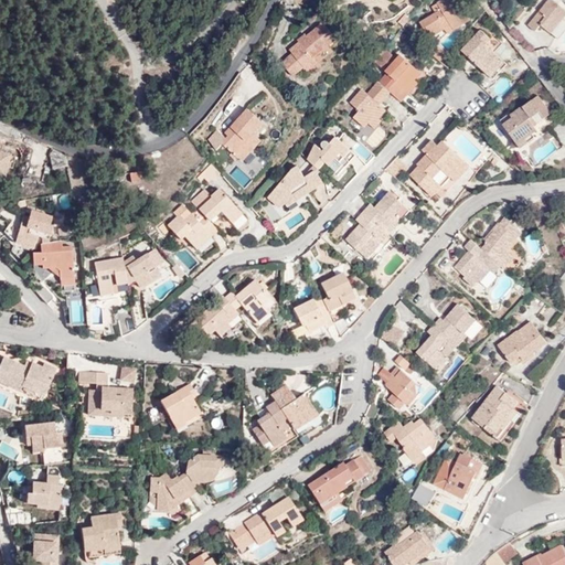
[(450,25),(454,31),(470,21),(464,8),(459,11),(456,4),(452,0),(444,0),(434,7),(437,13),(422,22),(430,38),(445,29),(450,25)]
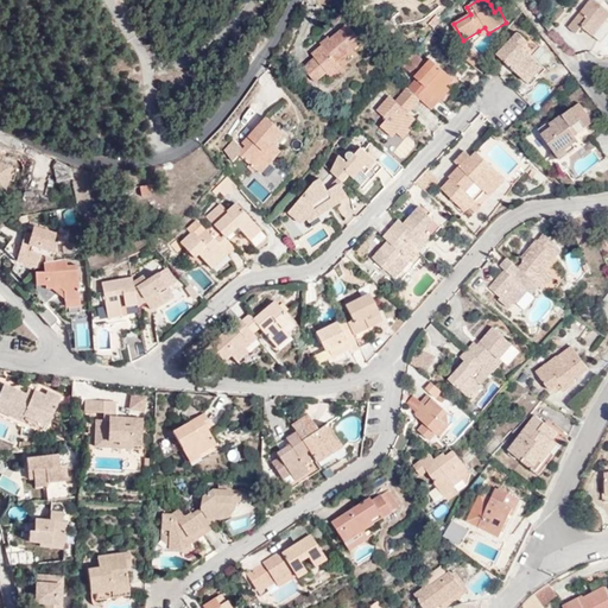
[(582,27),(600,42),(607,31),(607,21),(607,20),(607,18),(607,11),(594,0),(591,0),(569,29),(576,35),(582,27)]
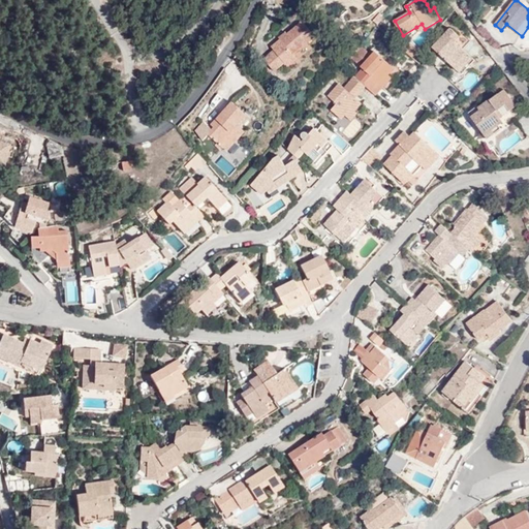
[(379,12),(372,22),(376,26),(384,17),(379,12)]
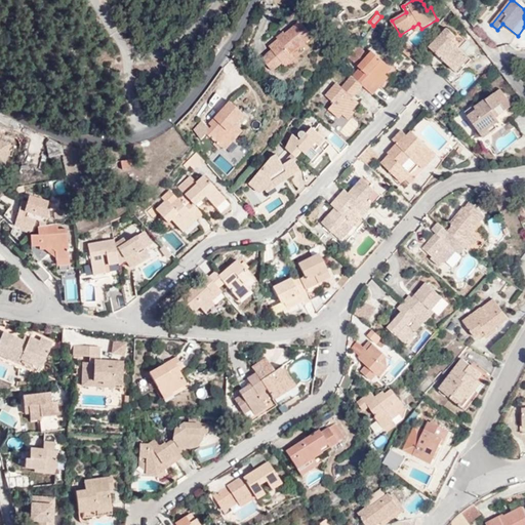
[(297,19),(283,32),(276,38),(267,45),(270,48),(259,57),(271,71),(281,63),(284,66),(294,57),(290,53),(312,36),(297,19)]
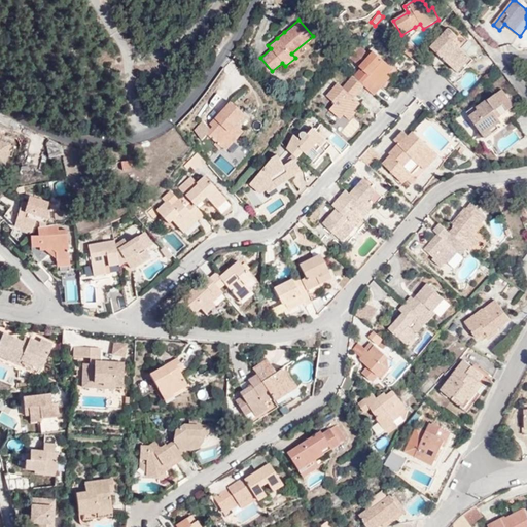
[(431,47),(460,74),(473,61),(453,41),(457,37),(449,29),(431,47)]
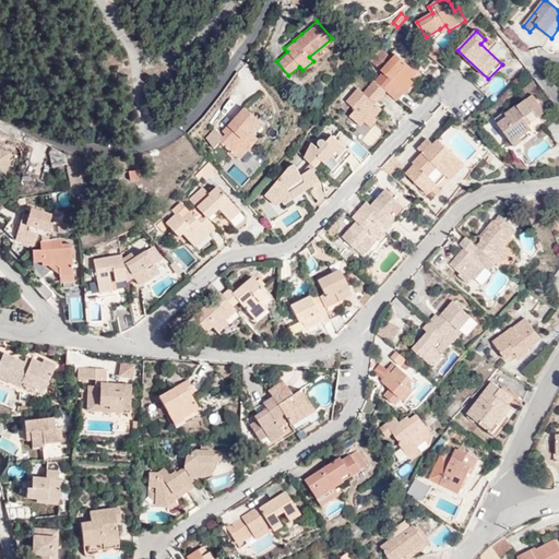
[(294,40),(301,34),(299,32),(292,38),(294,40)]
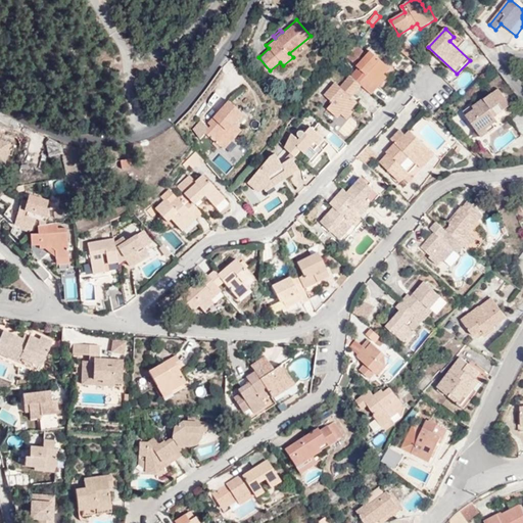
[(401,44),(396,48),(408,58),(414,52),(406,44),(403,47),(401,44)]
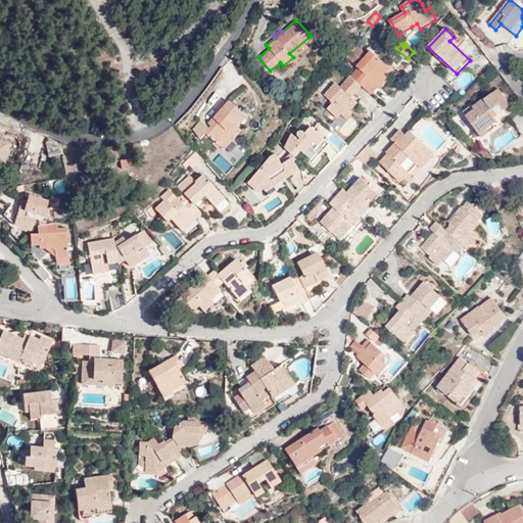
[(364,52),(358,46),(346,57),(352,63),(364,52)]
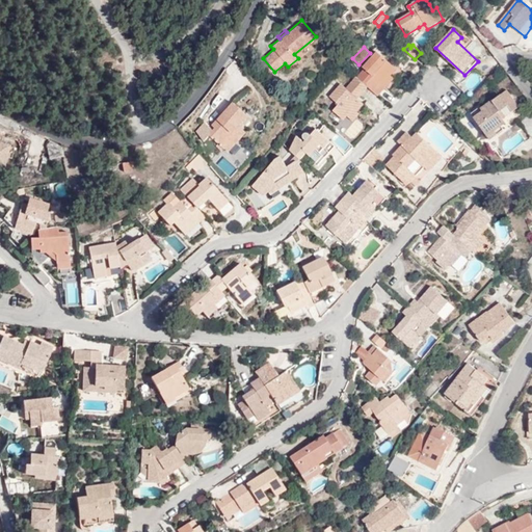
[(373,77),(365,85),(368,87),(377,97),(386,87),(382,84),(390,76),(396,70),(377,52),(363,68),(373,77)]
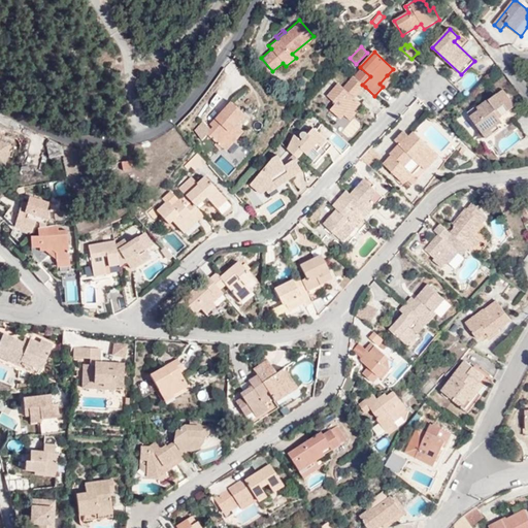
[(391,78),(387,75),(380,84),(383,87),(391,78)]
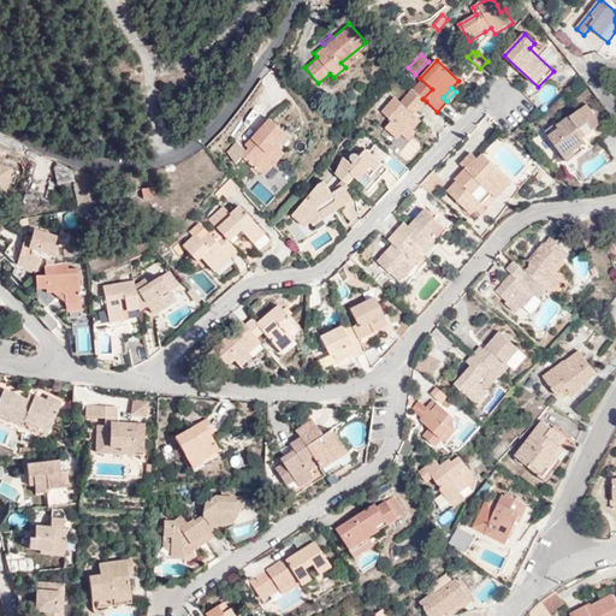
[(426,101),(422,99),(414,90),(402,104),(396,99),(383,113),(392,123),(386,129),(397,140),(402,134),(409,126),(413,129),(421,120),(414,114),(412,112),(416,107),(418,110),(426,101)]
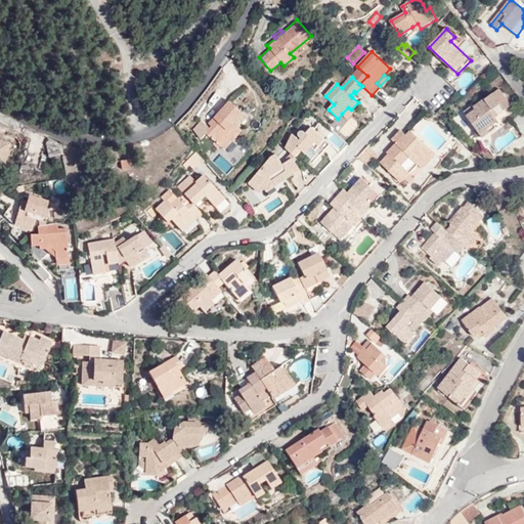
[(494,92),(503,102),(507,108),(513,104),(500,88),(494,92)]
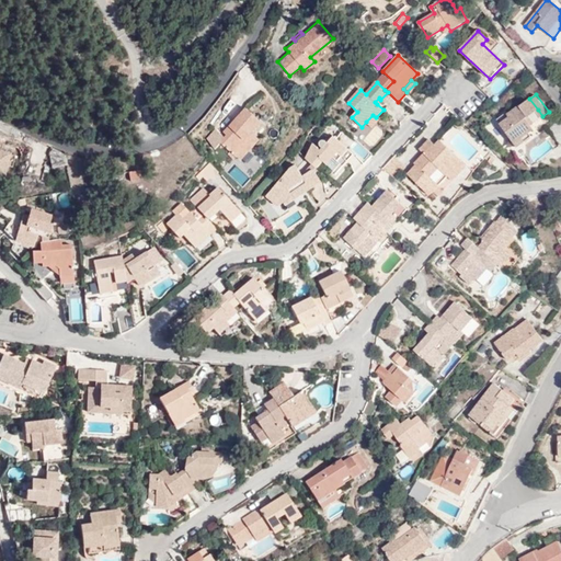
[(529,116),(538,110),(529,99),(522,104),(529,116)]
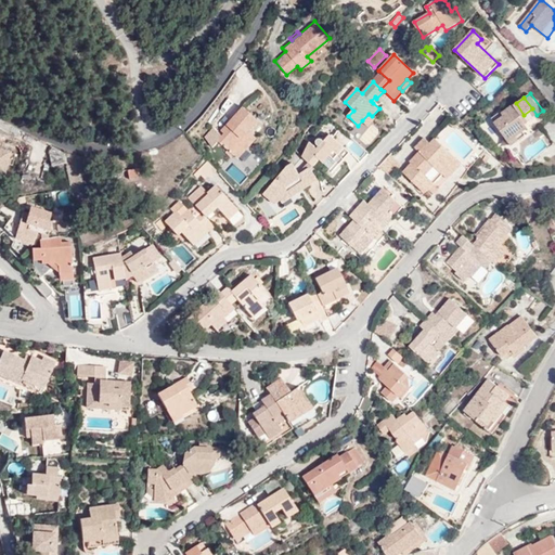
[(521,117),(524,115),(516,103),(504,113),(505,116),(495,123),(510,142),(525,130),(529,127),(521,117)]
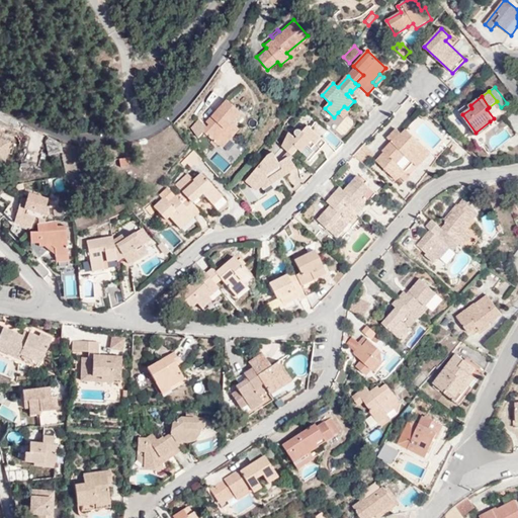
[(212,117),(207,123),(201,131),(222,148),(239,128),(232,122),(241,112),(226,98),(210,115),(212,117)]
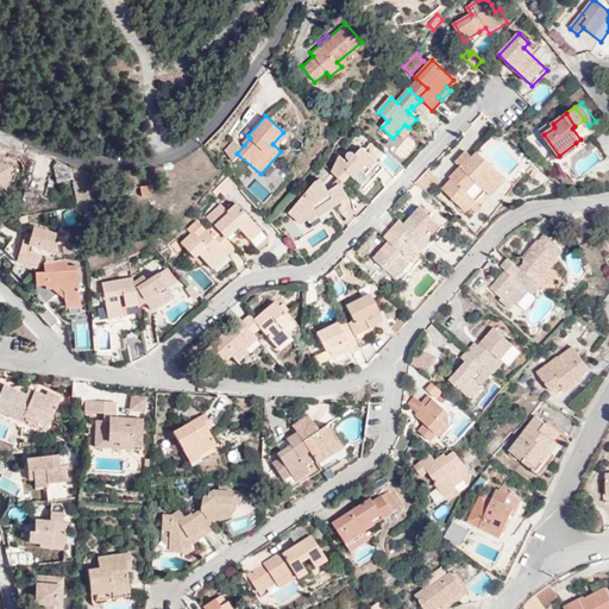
[(554,127),(553,124),(551,121),(540,130),(544,135),(554,127)]
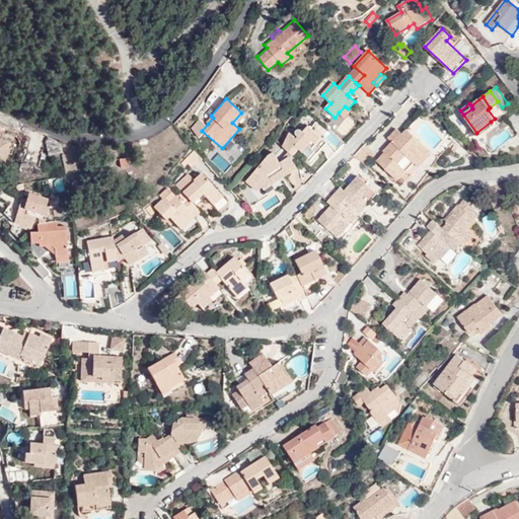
[(345,106),(339,113),(344,118),(350,112),(348,108),(345,106)]
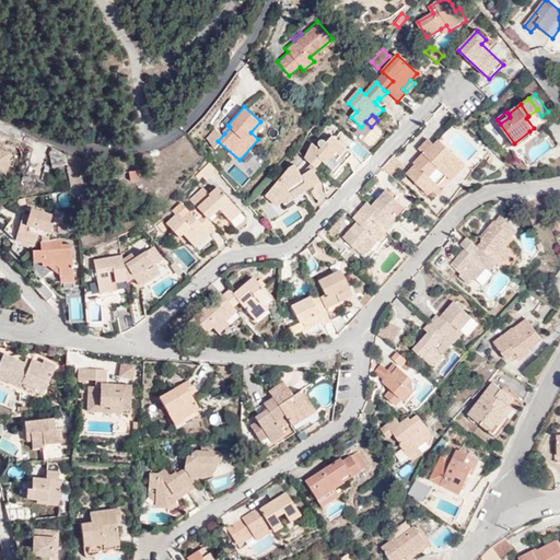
[(221,130),(224,133),(230,127),(228,125),(228,124),(221,130)]
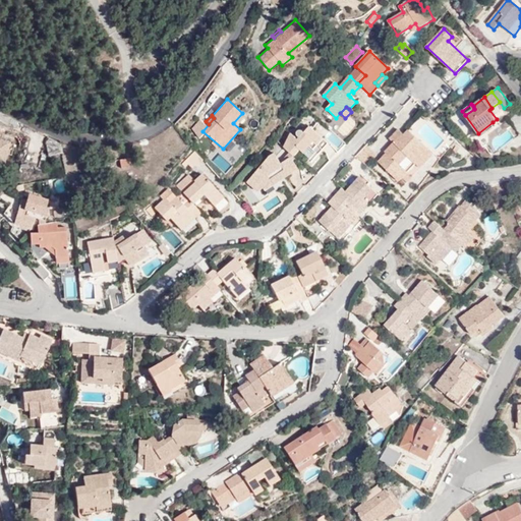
[(496,126),(493,122),(478,133),(481,136),(496,126)]
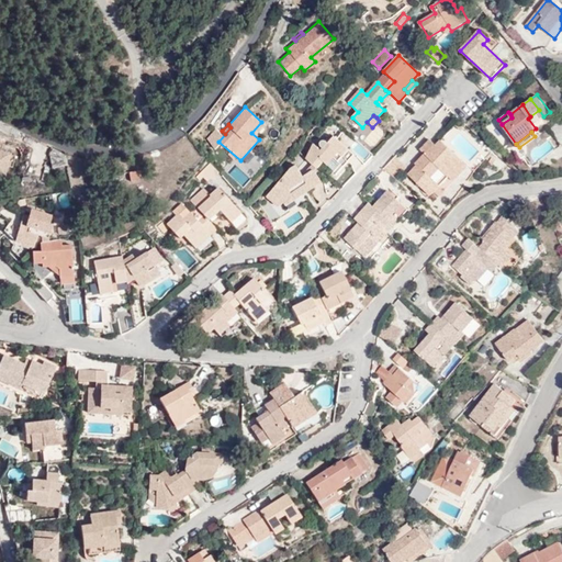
[(306,159),(313,165),(314,166),(321,158),(324,161),(328,166),(335,158),(338,163),(343,157),(346,159),(351,153),(335,137),(328,144),(327,141),(324,139),(322,141),(321,143),(321,146),(322,148),(319,149),(314,144),(306,159)]
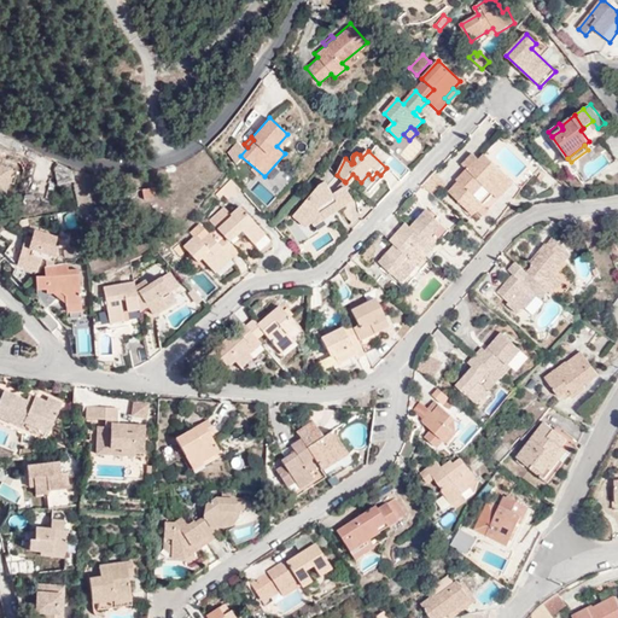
[(494,192),(509,175),(487,153),(482,158),(478,156),(473,159),(470,156),(464,163),(468,168),(458,178),(459,180),(450,190),(468,208),(479,198),(484,202),(494,192)]
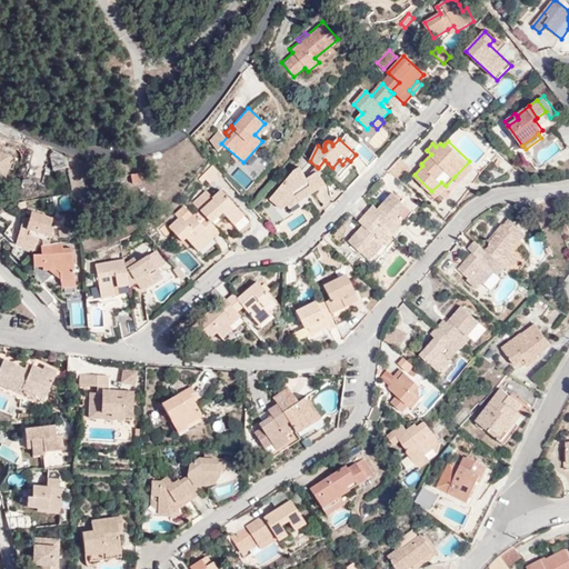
[(0,177),(6,178),(9,168),(11,156),(0,152),(0,177)]
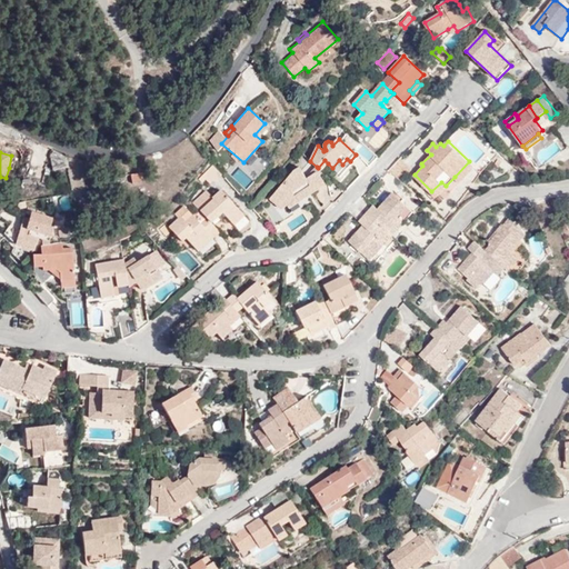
[(359,157),(356,155),(350,161),(352,165),(359,157)]
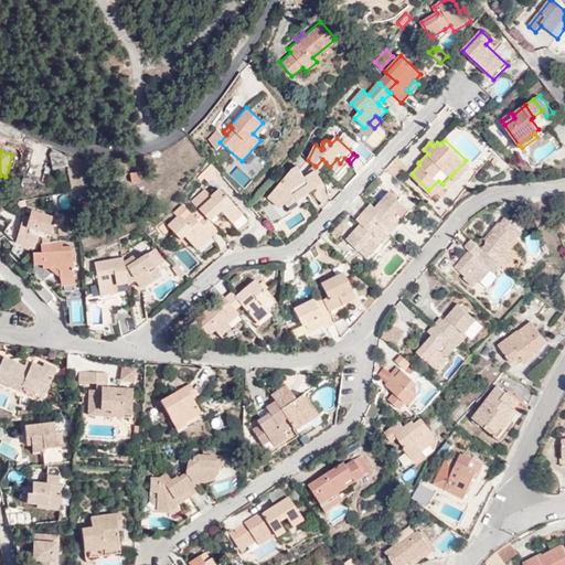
[(18,157),(11,155),(9,167),(16,168),(18,157)]
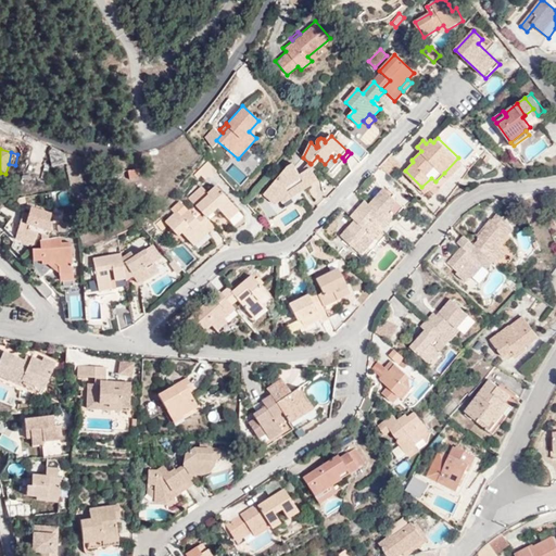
[(311,164),(313,167),(320,160),(317,156),(311,164)]
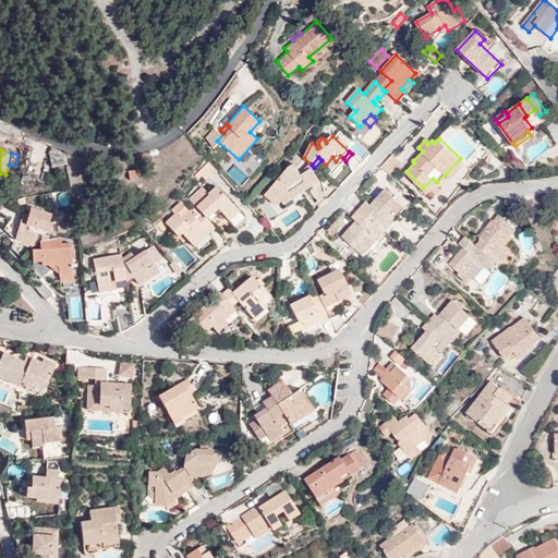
[(464,164),(460,158),(446,173),(450,178),(464,164)]
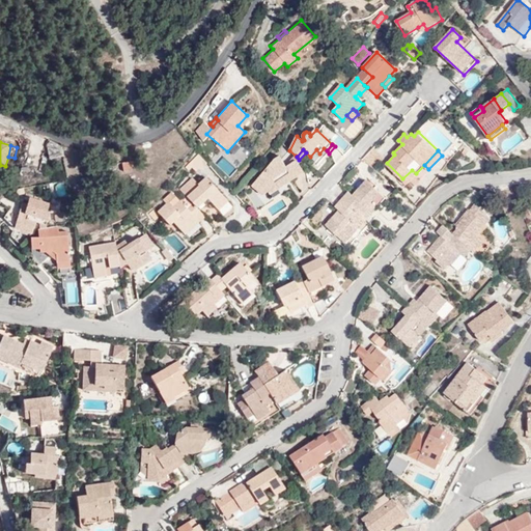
[(199,155),(186,167),(189,170),(192,167),(196,171),(199,168),(201,169),(206,164),(199,155)]
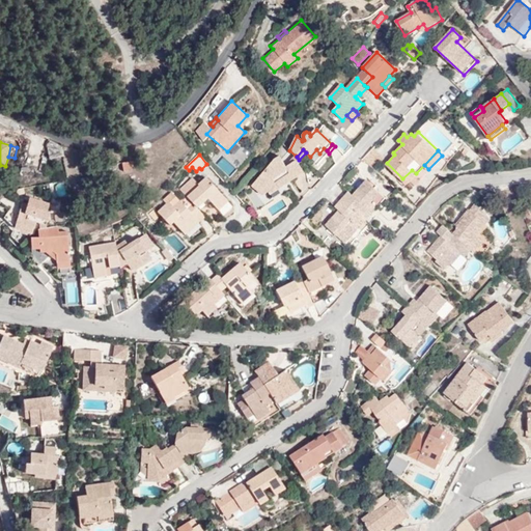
[(296,156),(285,166),(286,168),(297,162),(299,160),(297,157),(296,156)]
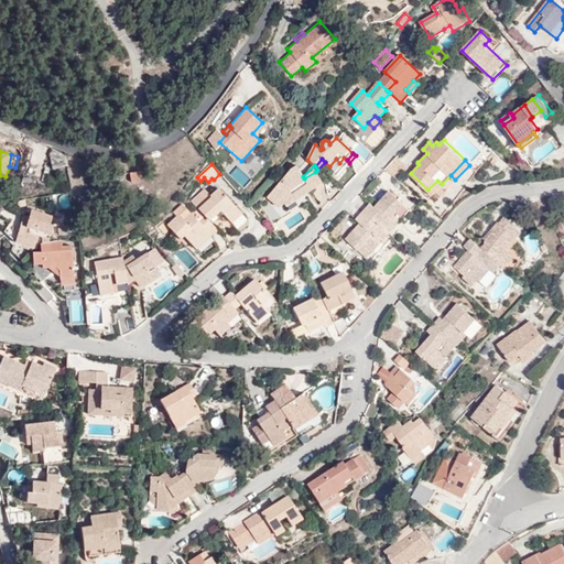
[(283,202),(285,204),(294,198),(296,202),(306,195),(303,190),(306,187),(310,193),(323,183),(315,172),(304,179),(303,176),(297,166),(292,170),(268,198),(277,206),(283,202)]
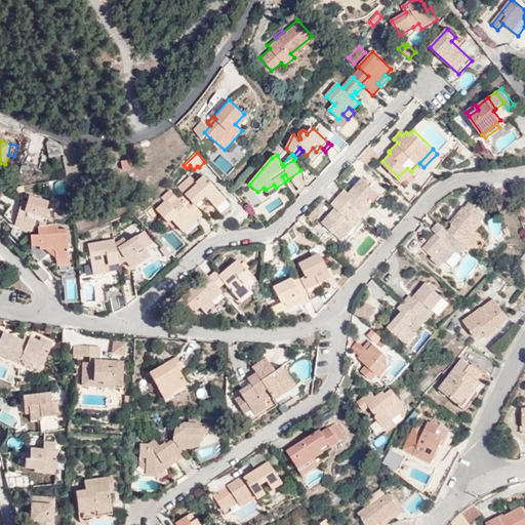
[(132,165),(129,158),(122,160),(124,167),(132,165)]
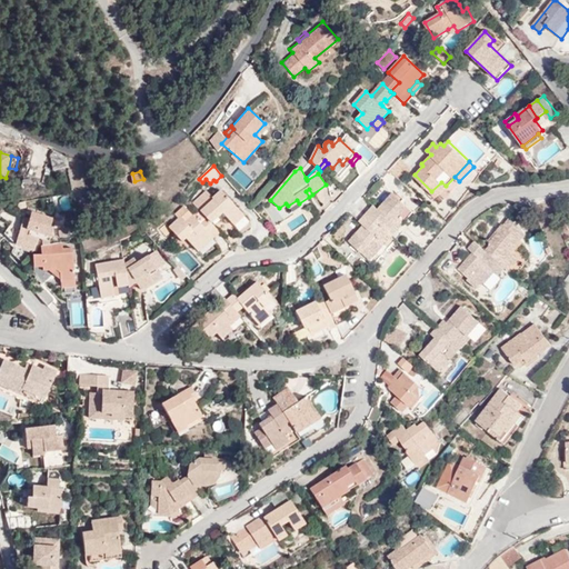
[(437,196),(446,186),(441,182),(431,191),(437,196)]
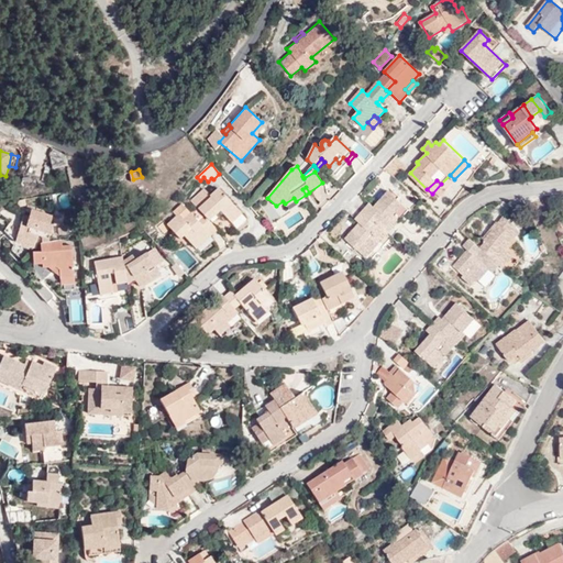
[(205,217),(208,221),(219,210),(231,223),(241,213),(218,188),(210,196),(203,189),(190,201),(205,217)]
